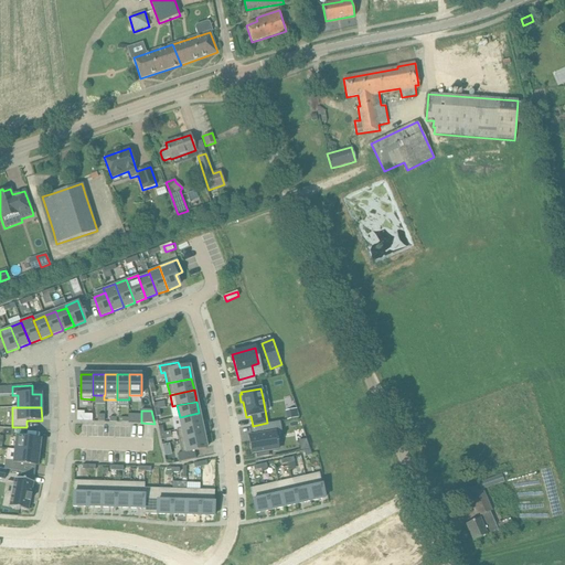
[(199,413),(180,417),(182,428),(182,429),(201,425),(199,413)]
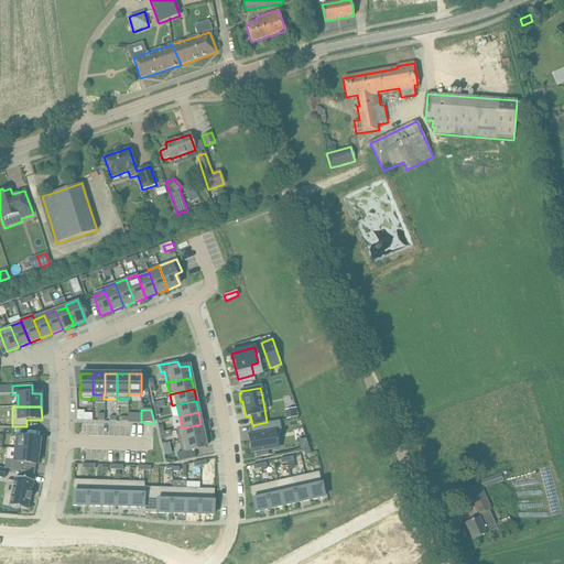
[(251,435),(249,435),(250,441),(251,453),(256,453),(257,457),(269,455),(268,451),(278,448),(277,442),(278,442),(278,438),(277,438),(273,422),(280,421),(249,425),(250,426),(257,425),(259,434),(251,435)]
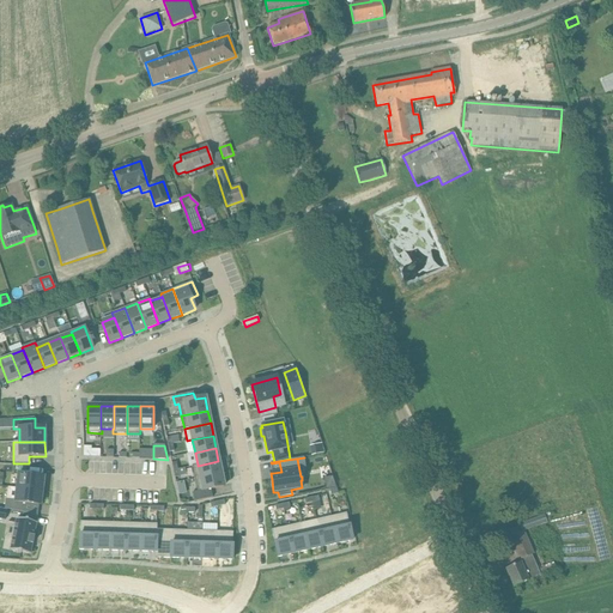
[(198,465),(192,466),(194,479),(222,473),(218,461),(198,466),(198,465)]
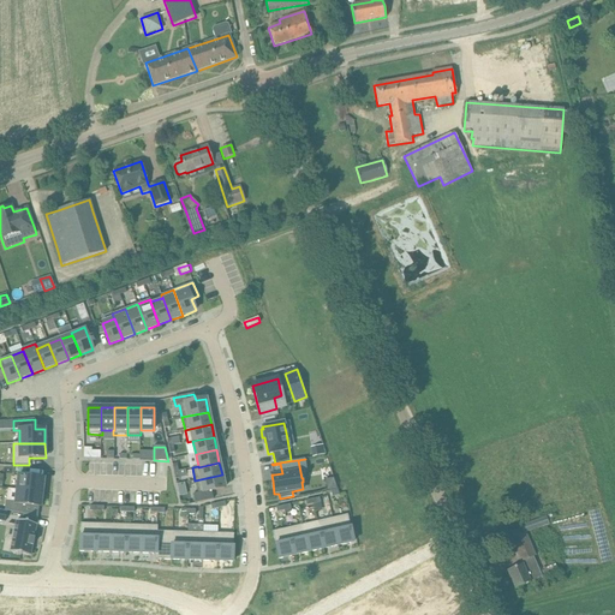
[(198,494),(193,495),(195,503),(213,500),(212,491),(225,489),(222,475),(195,481),(198,494)]
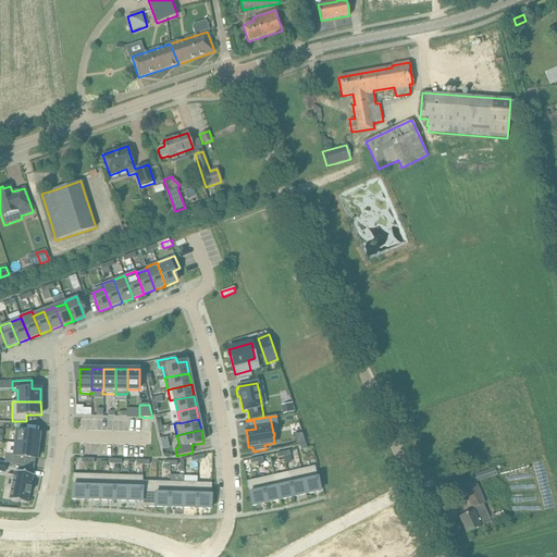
[(301,430),(295,432),(299,445),(306,443),(301,430)]
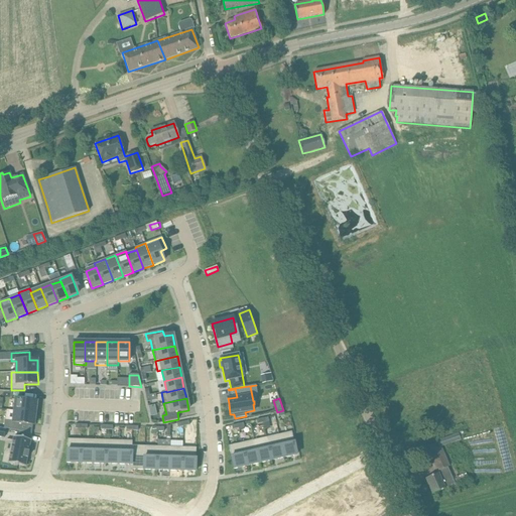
[(15,399),(14,411),(35,413),(36,401),(15,399)]
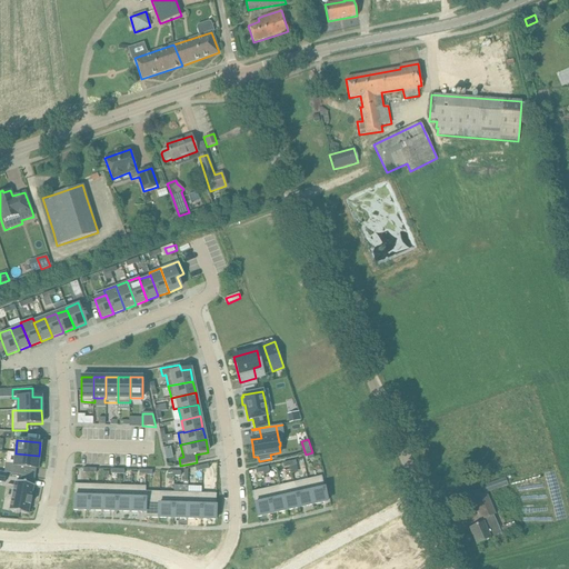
[(5,465),(5,472),(21,476),(21,467),(38,469),(39,456),(16,453),(13,466),(5,465)]
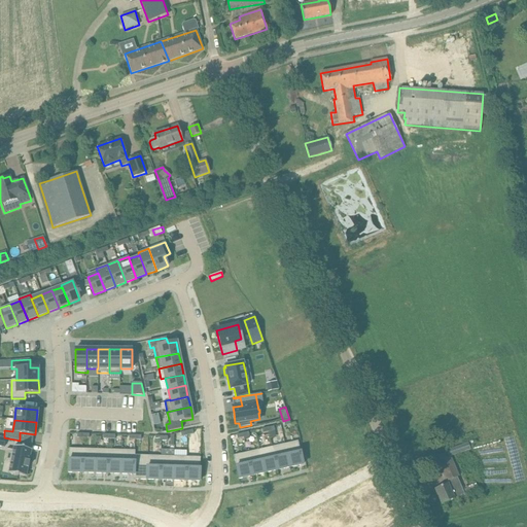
[(297,442),(284,445),(290,467),(303,464),(297,442)]
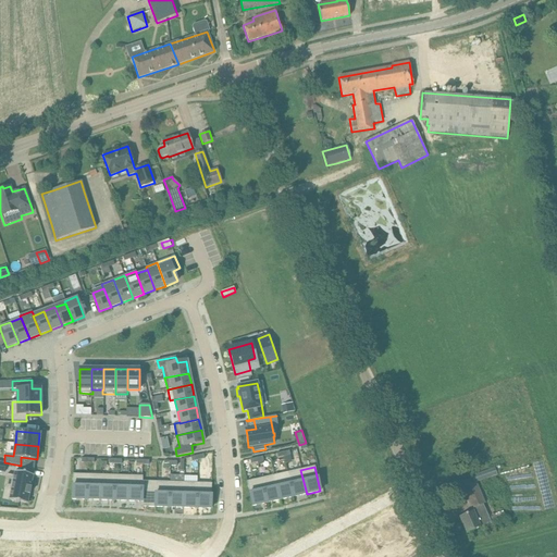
[(478,473),(472,475),(472,477),(474,482),(480,480),(497,474),(495,469),(495,468),(478,473)]
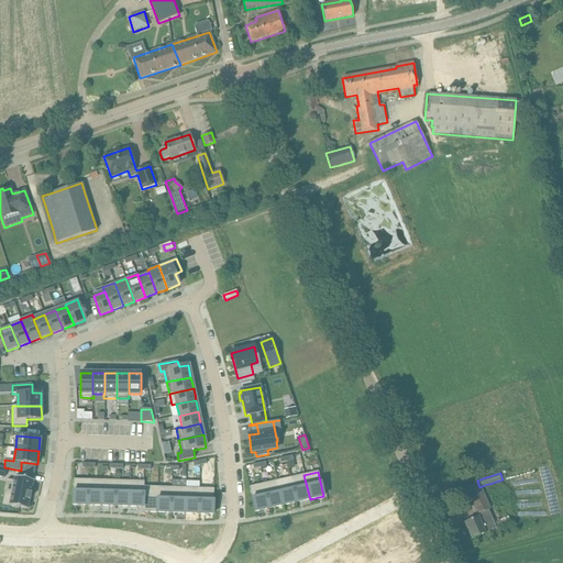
[(304,475),(290,477),(296,503),(310,499),(304,475)]
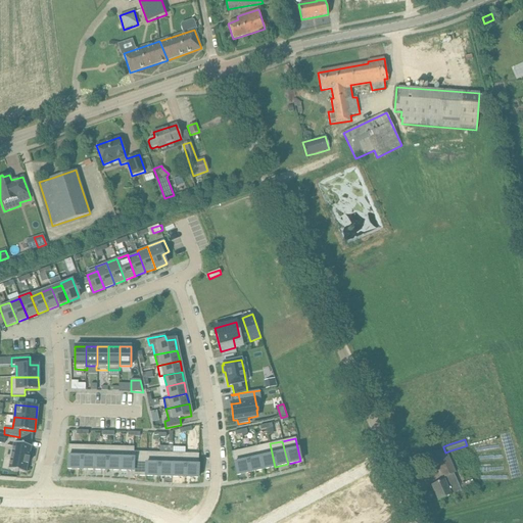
[(4,459),(3,469),(16,471),(16,472),(18,472),(26,473),(28,465),(28,463),(29,460),(29,459),(31,446),(18,443),(14,443),(13,447),(10,460),(4,459)]
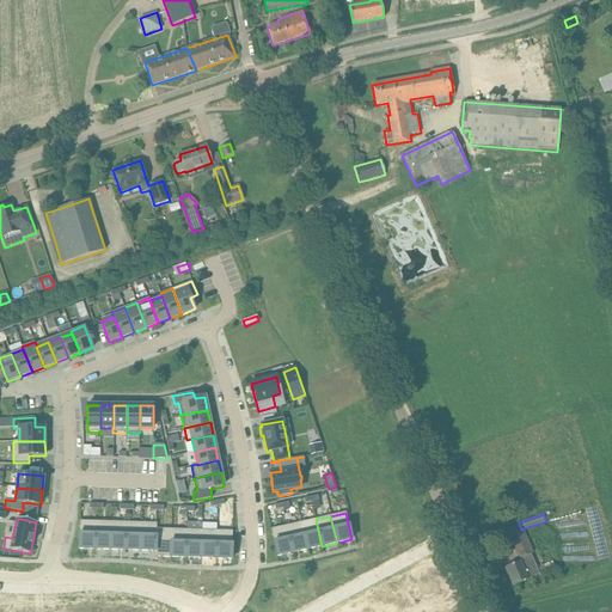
[(316,519),(301,522),(307,550),(322,546),(316,519)]
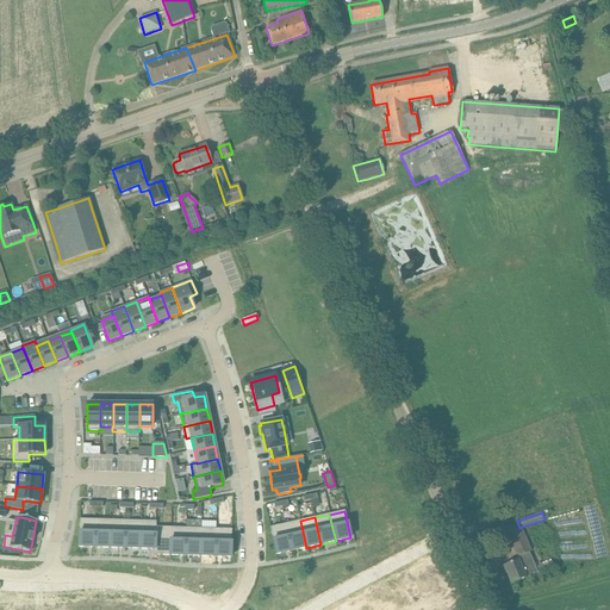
[(80,520),(79,547),(94,548),(95,520),(80,520)]
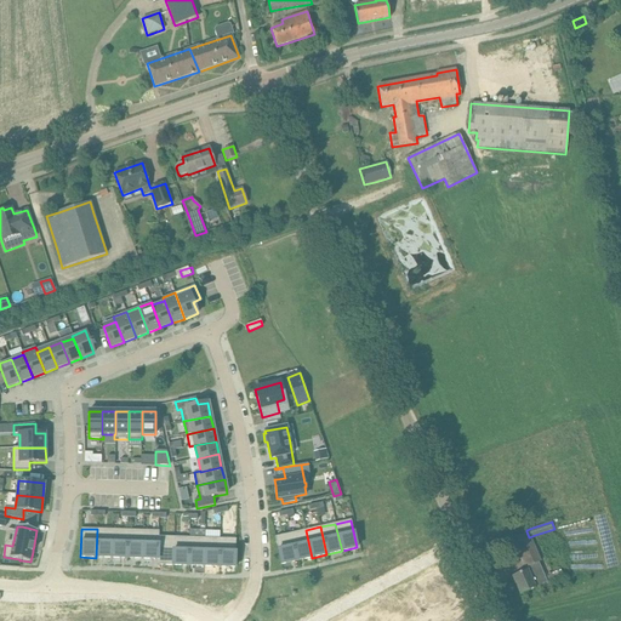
[(97,529),(96,558),(112,558),(113,530),(97,529)]
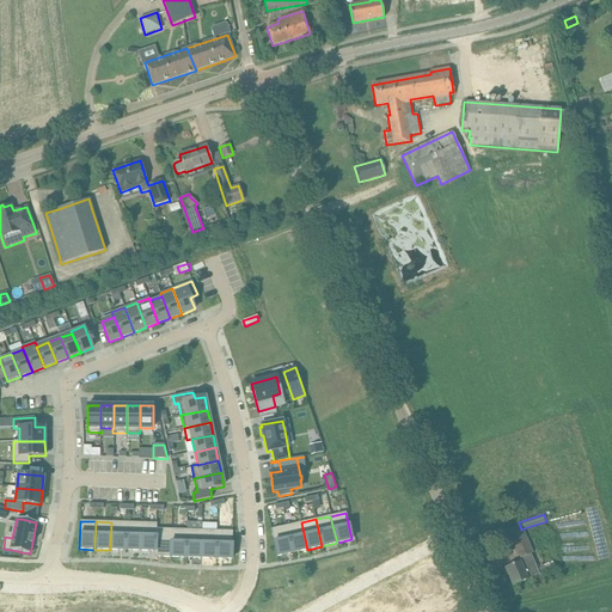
[(111,522),(110,550),(126,550),(126,522),(111,522)]
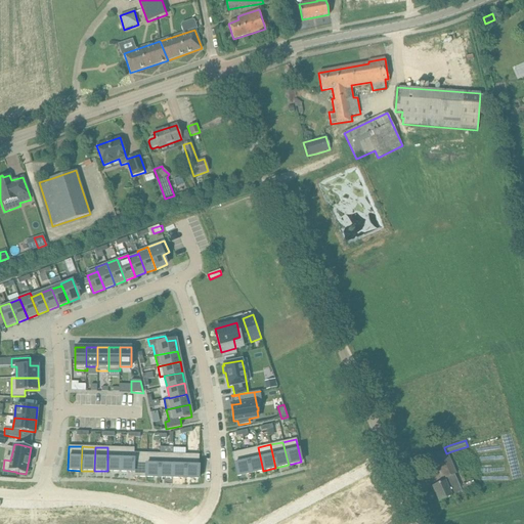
[(107,447),(107,471),(120,472),(121,447),(107,447)]
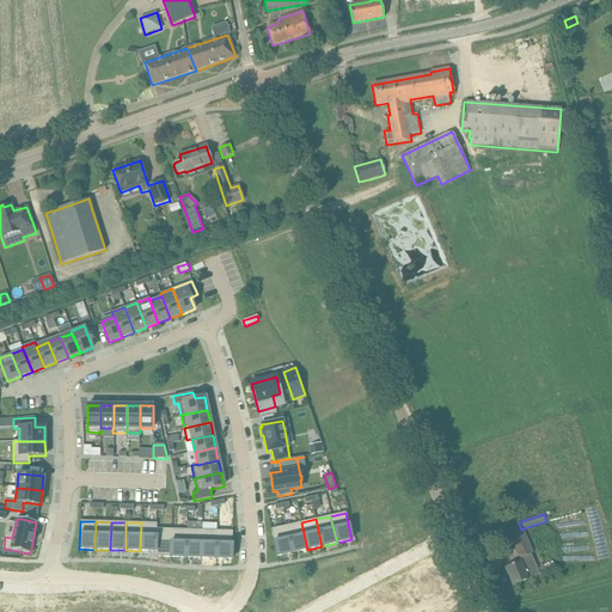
[(141,522),(140,551),(154,551),(155,551),(155,528),(157,530),(157,524),(141,522)]
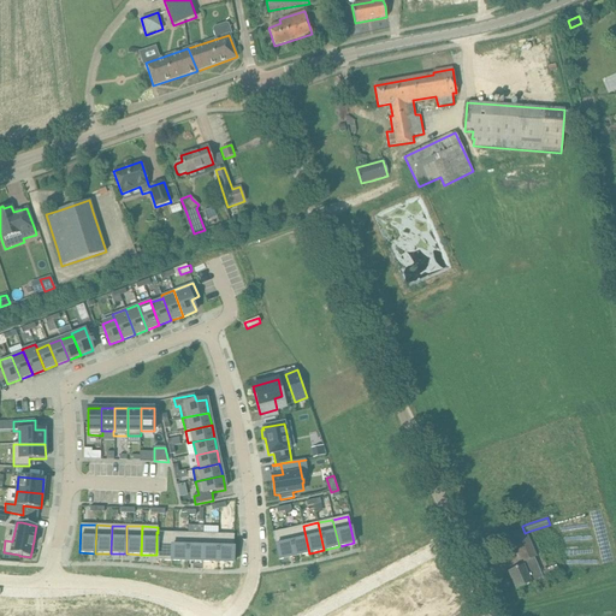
[(303,526),(289,529),(295,557),(309,554),(303,526)]
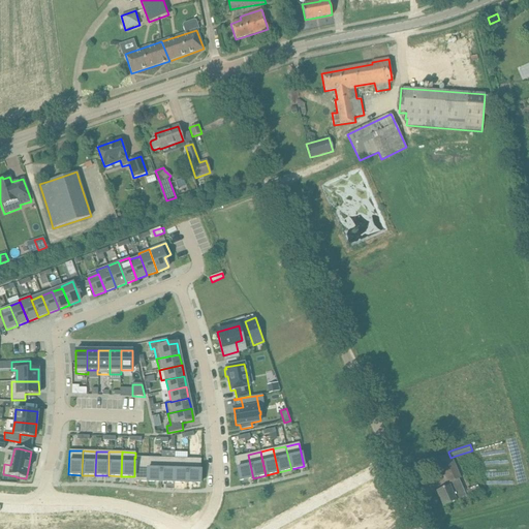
[(248,455),(235,458),(240,481),(253,478),(248,455)]
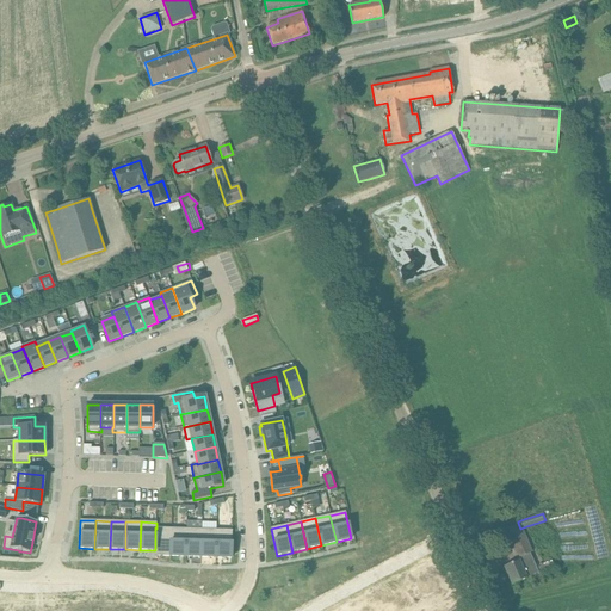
[(154,550),(154,556),(171,556),(172,529),(156,529),(155,528),(155,550),(154,550)]
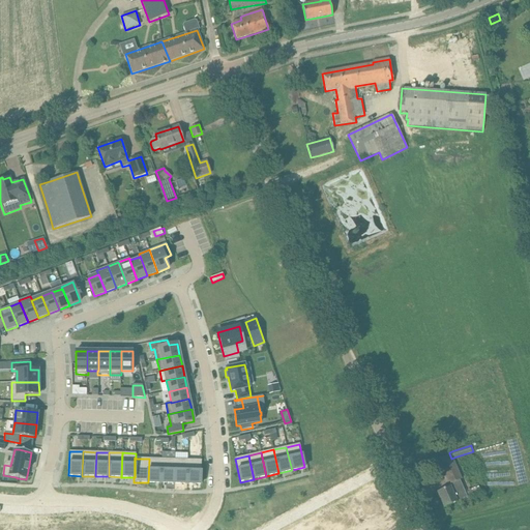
[(149,459),(148,482),(160,483),(162,459),(149,459)]
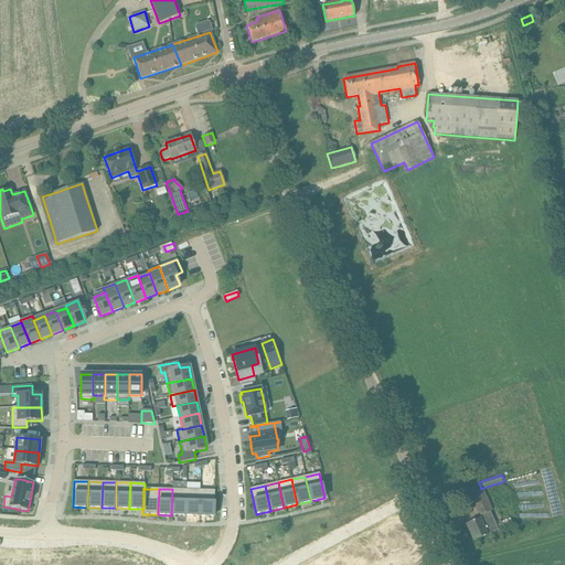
[(172,489),(171,515),(185,515),(187,490),(172,489)]
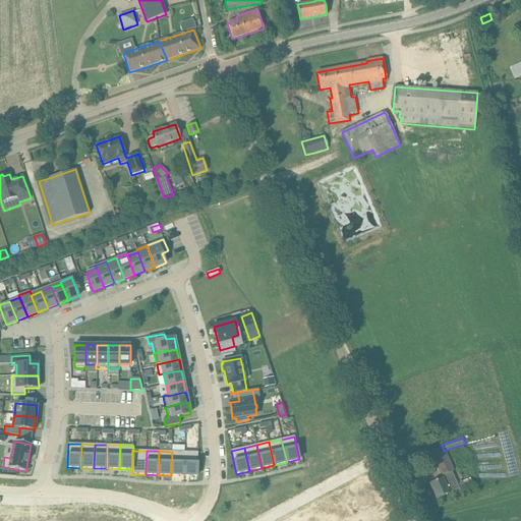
[(172,452),(171,475),(184,475),(184,452),(172,452)]
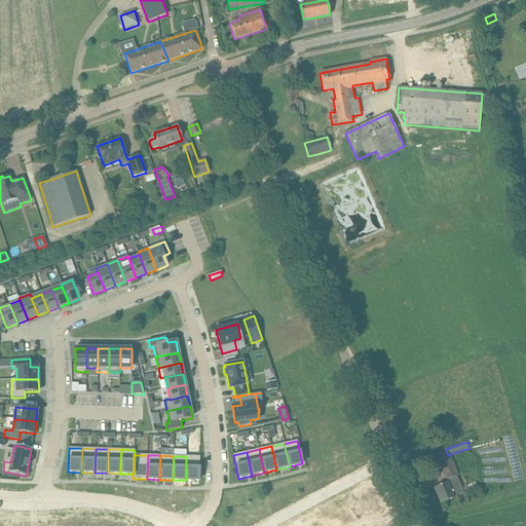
[(186,456),(186,480),(199,481),(200,456),(186,456)]
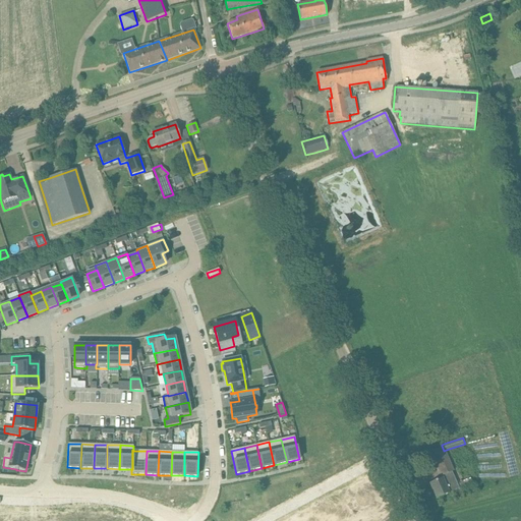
[(433,457),(432,457),(442,477),(452,472),(454,471),(446,452),(444,452),(443,453),(433,457)]
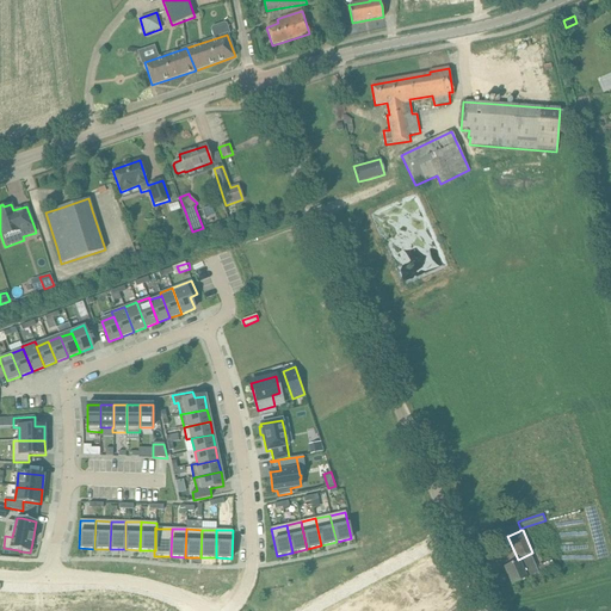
[(514,562),(504,567),(512,586),(523,581),(526,579),(535,575),(538,573),(536,568),(530,554),(518,560),(518,561),(514,562)]
